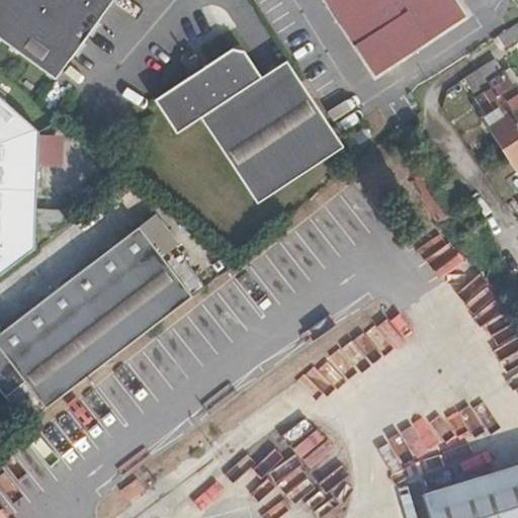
[(0,0),(0,38),(57,80),(114,0),(0,0)]
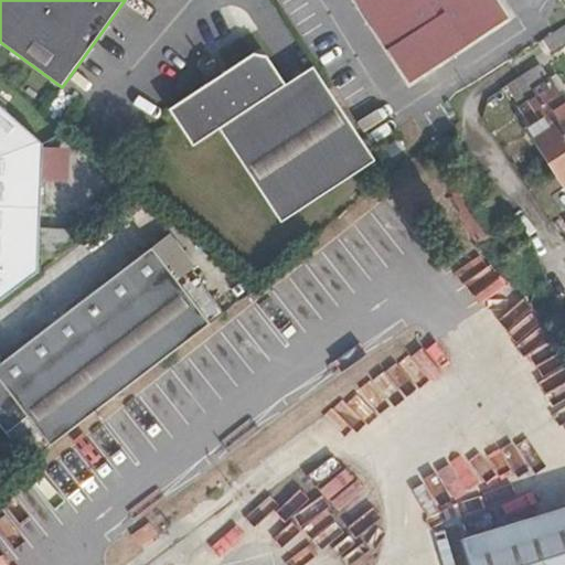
[(358,0),(413,82),(508,19),(496,0),(358,0)]
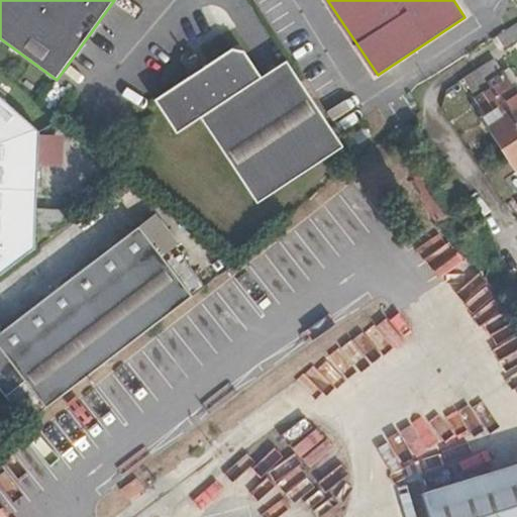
[(516,22),(497,36),(504,48),(510,44),(516,39),(516,22)]
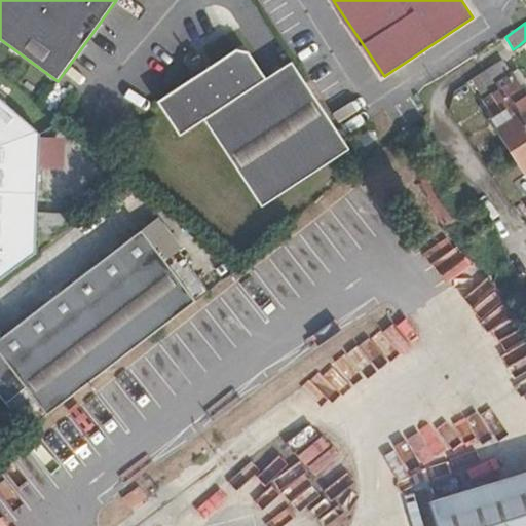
[(261,207),(349,149),(291,63),(266,79),(243,44),(207,69),(211,75),(198,83),(194,77),(156,102),(180,136),(204,119),(261,207)]
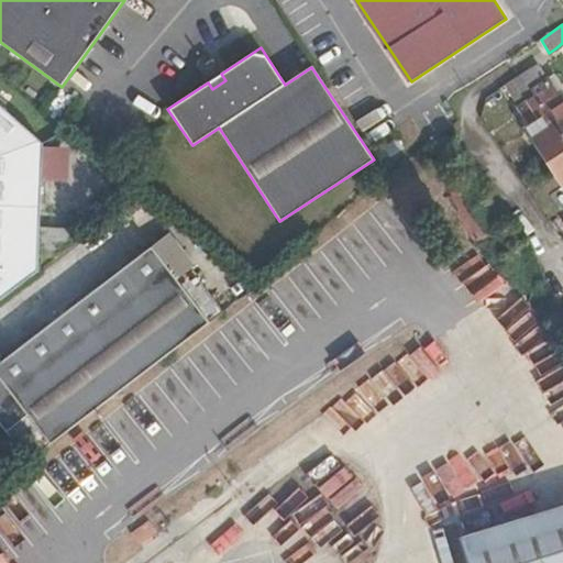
[(562,87),(554,75),(552,77),(543,65),(540,66),(538,64),(504,86),(519,107),(530,123),(525,127),(562,185),(562,87)]
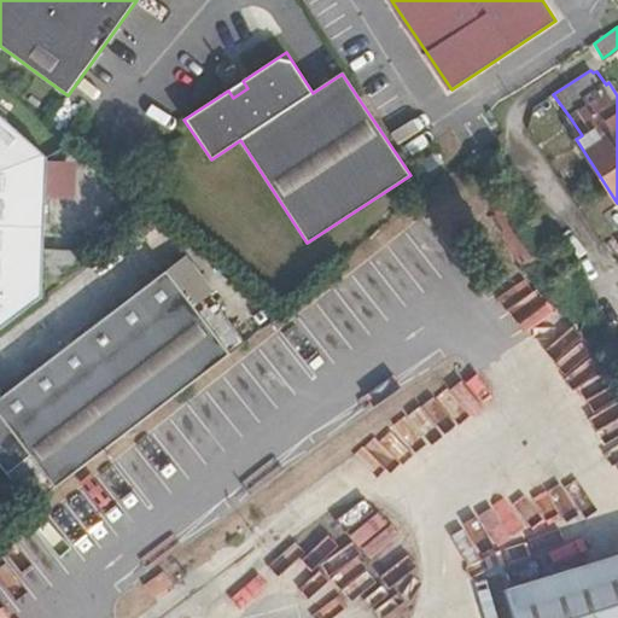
[(243,81),(228,91),(233,98),(248,88),(243,81)]
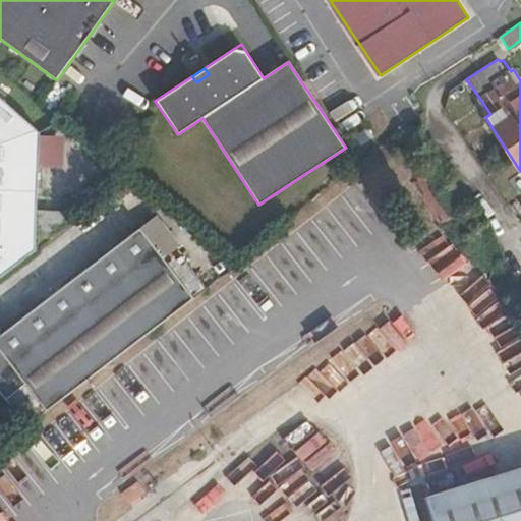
[(0,277),(35,251),(35,250),(36,237),(36,223),(40,132),(0,97),(0,277)]
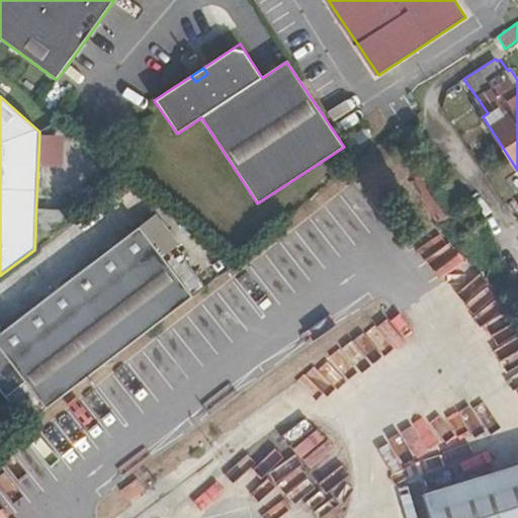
[(434,168),(412,183),(438,222),(460,207),(452,195),(458,190),(449,176),(442,180),(434,168)]
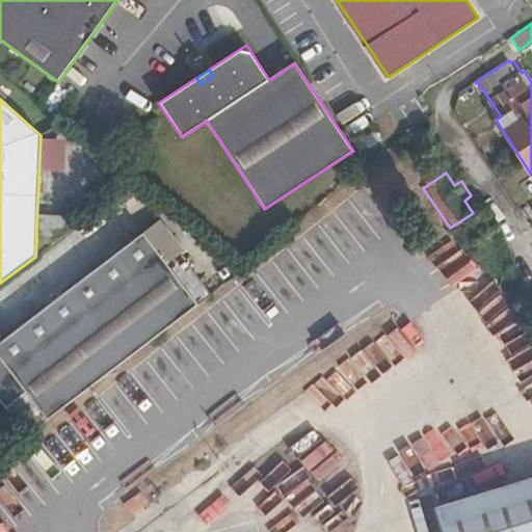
[(36,228),(36,242),(48,242),(71,225),(71,223),(62,216),(52,216),(36,228)]
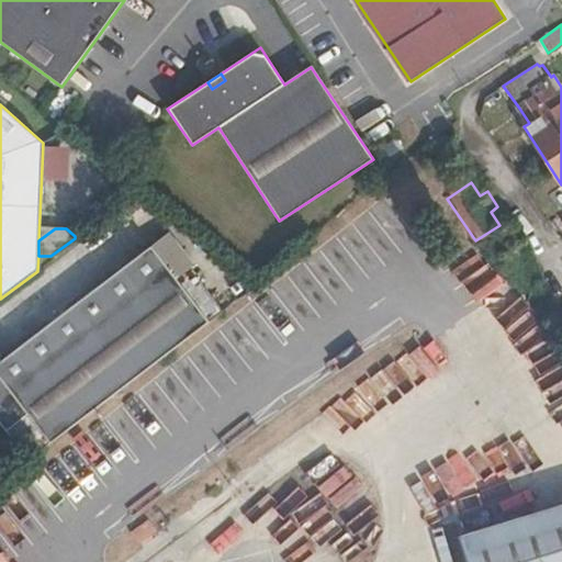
[(29,460),(224,312),(190,269),(194,266),(169,233),(0,361),(0,422),(7,430),(29,460)]
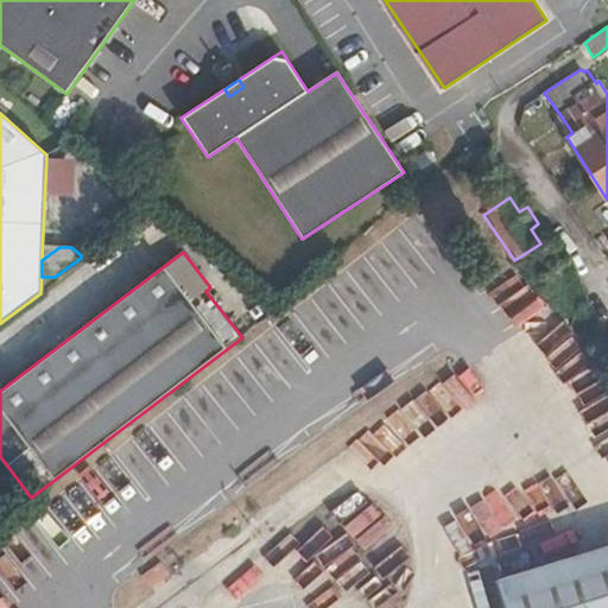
[(504,607),(607,607),(607,546),(494,581),(504,607)]
